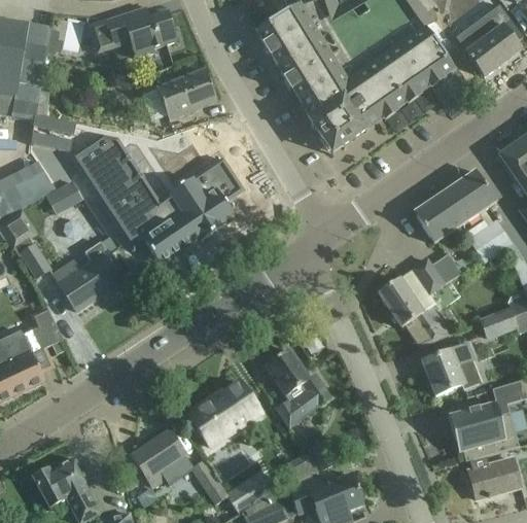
[(511,21),(499,4),(455,37),(484,75),(520,48),(503,26),(511,21)]
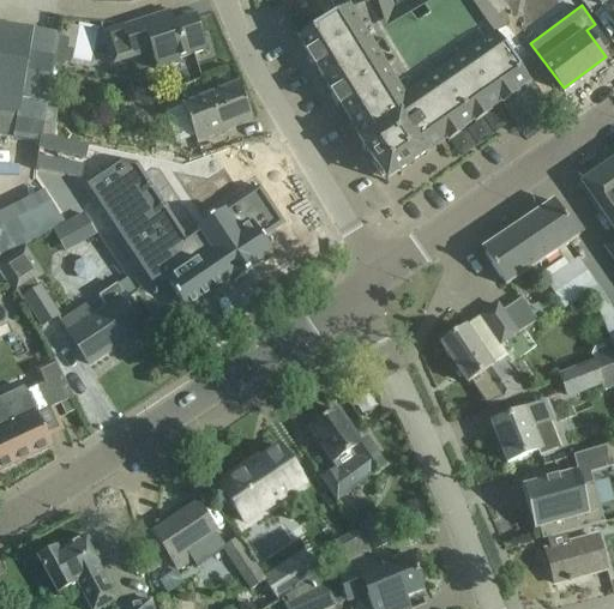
[(390,73),(348,6),(299,36),(308,52),(306,53),(314,65),(315,64),(332,91),(330,92),(338,106),(341,103),(348,116),(361,138),(359,139),(381,173),(386,179),(446,138),(447,139),(461,130),(459,128),(473,119),(474,121),(488,112),(487,109),(500,100),(501,102),(515,92),(513,90),(528,80),(495,34),(411,92),(413,95),(405,100),(397,86),(390,73)]
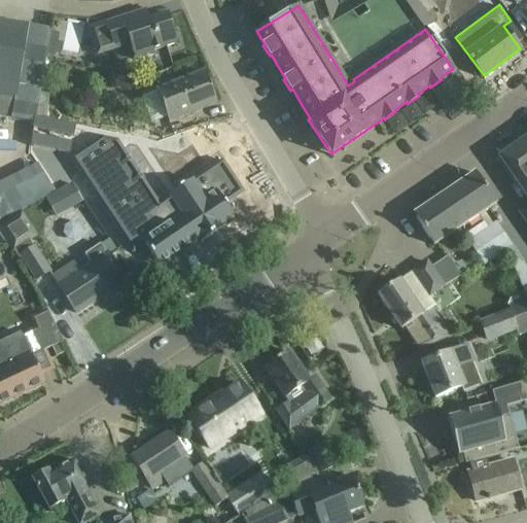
[(148,19),(145,6),(133,9),(128,11),(106,19),(93,24),(97,36),(110,32),(111,35),(127,30),(136,57),(153,51),(152,47),(176,40),(167,12),(148,19)]
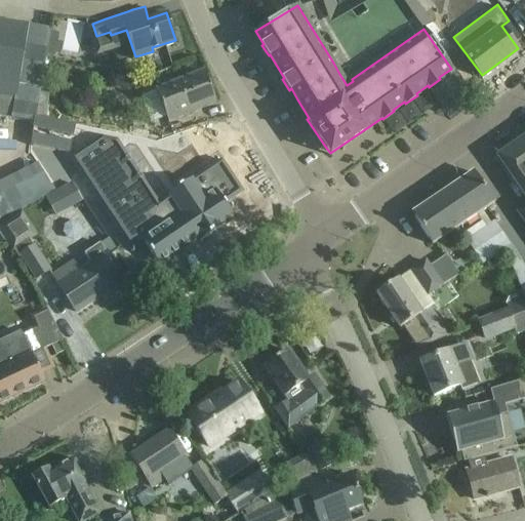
[(0,114),(11,116),(34,119),(34,114),(36,114),(46,53),(49,29),(50,26),(47,25),(29,23),(0,17),(0,114)]
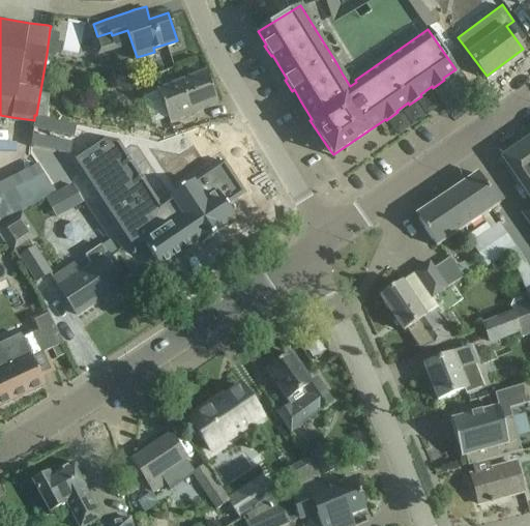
[(50,29),(47,54),(55,55),(59,31),(50,29)]
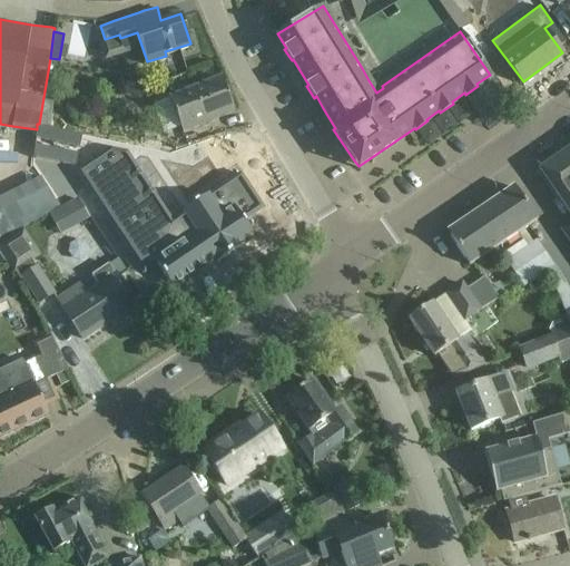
[(234,108),(222,74),(200,83),(169,94),(182,128),(214,116),(234,108)]
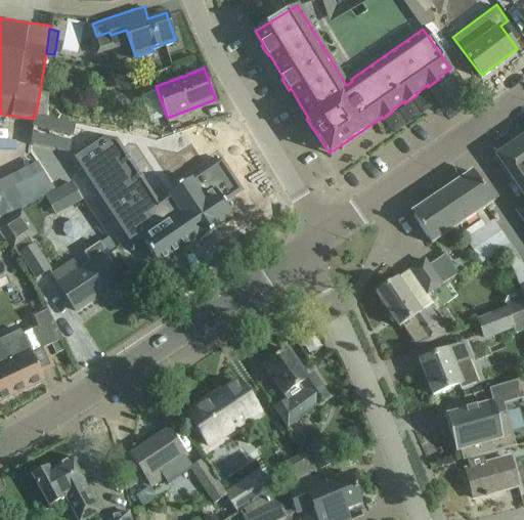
[(111,129),(145,136),(149,121),(114,113),(111,129)]
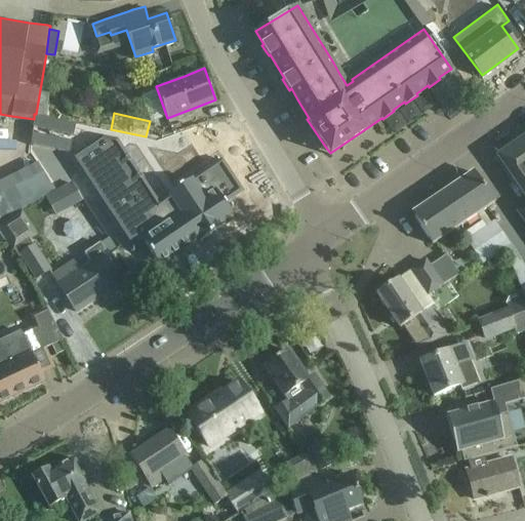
[(34,119),(33,125),(42,127),(44,116),(36,114),(34,114),(34,119)]
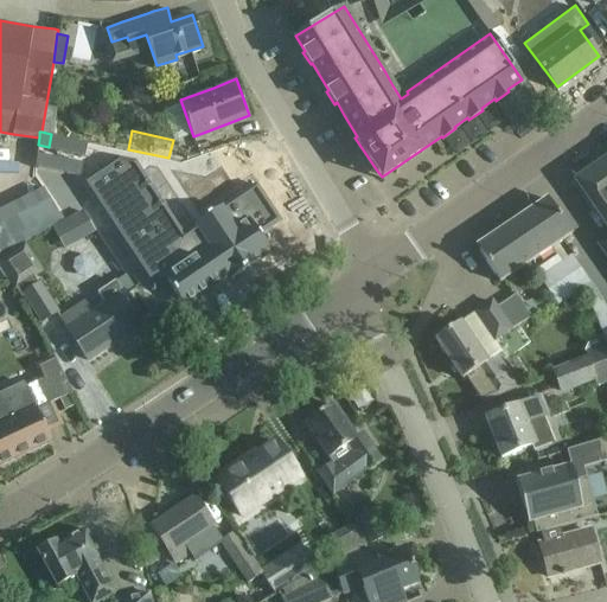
[(51,134),(49,147),(61,149),(63,136),(51,134)]
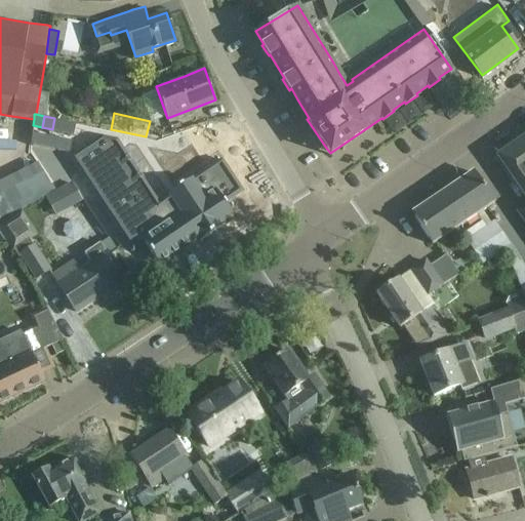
[(54,118),(52,129),(63,131),(66,120),(54,118)]
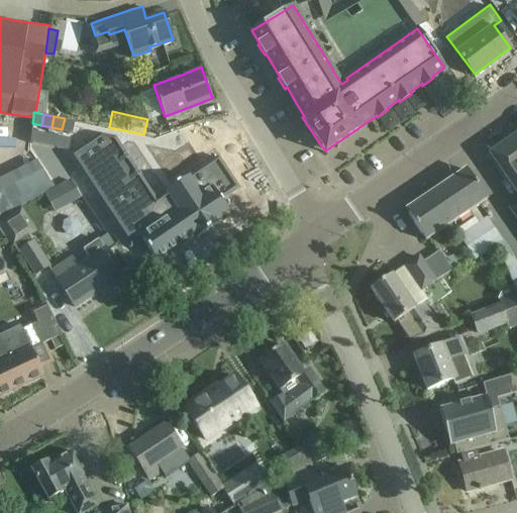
[(65,118),(62,129),(72,131),(75,120),(65,118)]
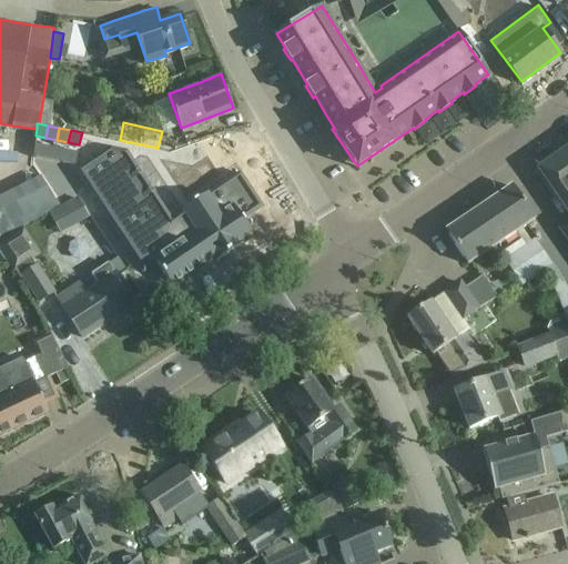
[(36,143),(33,154),(43,157),(46,144),(36,142),(36,143)]
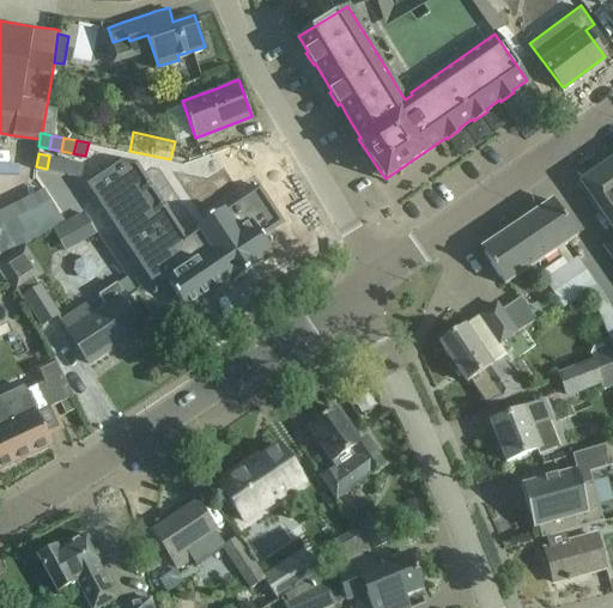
[(612,154),(578,180),(612,228),(612,236),(602,243),(612,257),(612,341),(612,342),(612,344),(612,154)]
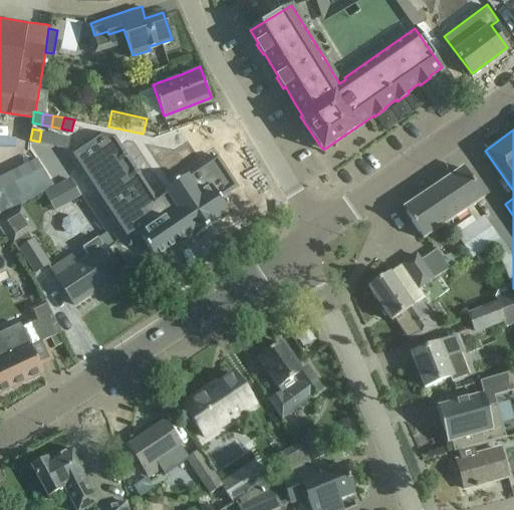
[(41,131),(39,142),(49,144),(51,133),(41,131)]
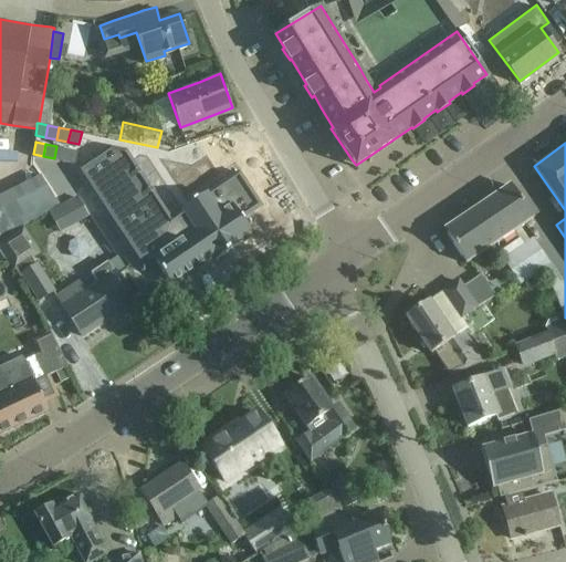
[(56,146),(54,158),(64,160),(67,148),(56,146)]
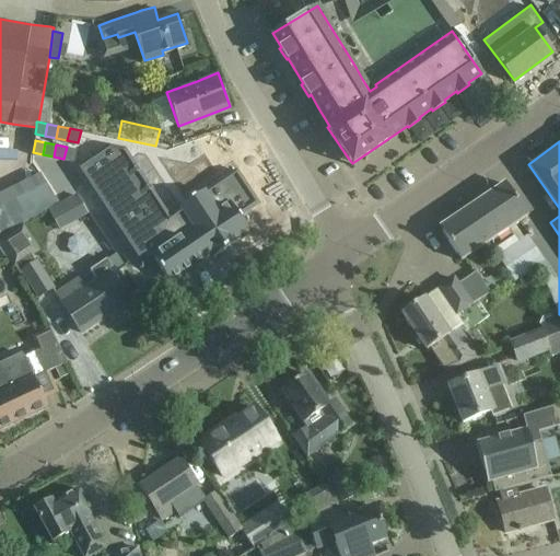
[(108,145),(74,166),(141,265),(154,257),(171,280),(212,253),(213,255),(237,239),(237,238),(251,230),(240,215),(259,201),(236,168),(205,189),(203,188),(179,205),(181,207),(168,215),(124,147),(108,145)]
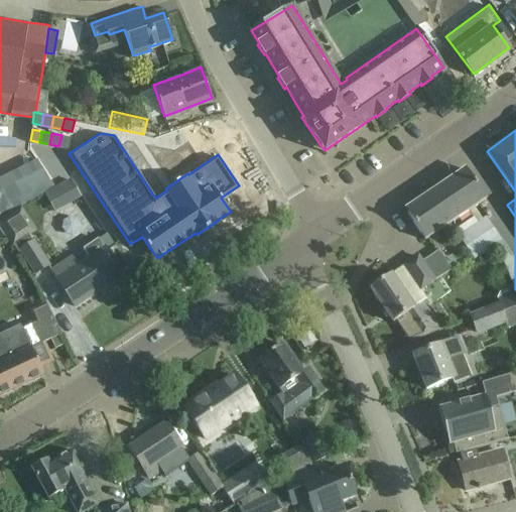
[(61,135),(58,146),(69,148),(71,137),(61,135)]
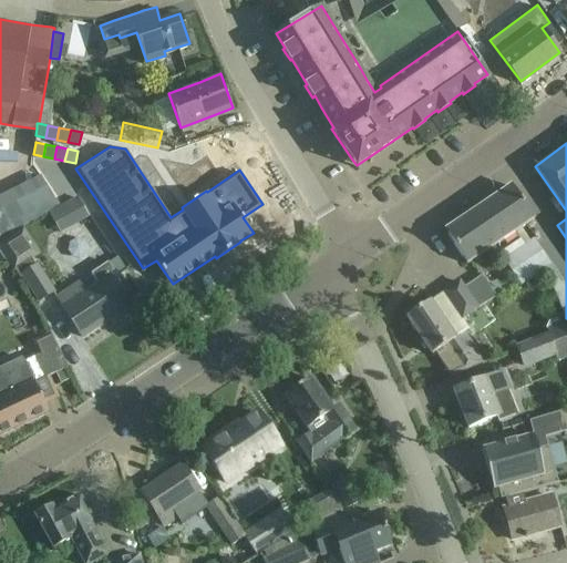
[(477,205),(444,227),(467,262),(501,238),(515,228),(521,225),(533,216),(511,183),(477,205)]
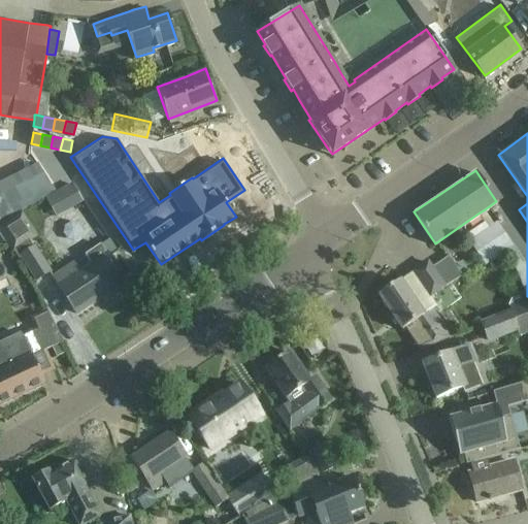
[(71,181),(44,195),(56,215),(84,198),(80,195),(71,181)]
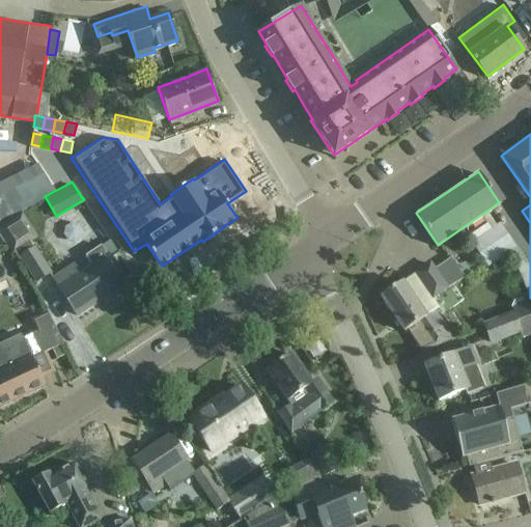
[(30,239),(36,234),(22,211),(3,222),(0,223),(0,226),(19,256),(20,256),(35,281),(52,271),(35,244),(34,245),(30,239)]
